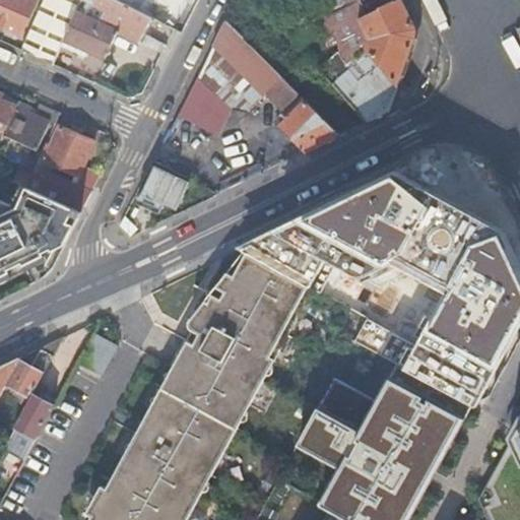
[(0,0),(0,23),(21,33),(36,0),(0,0)]
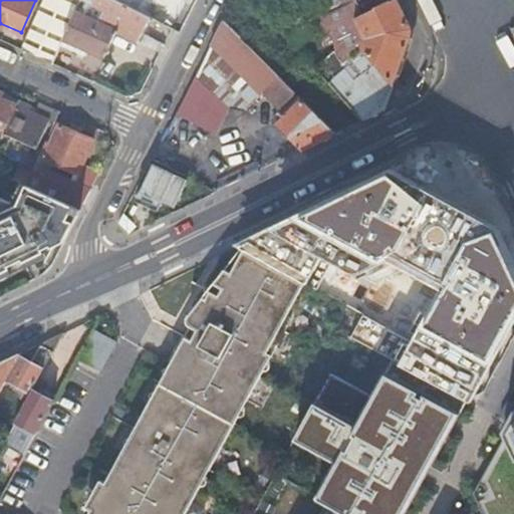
[(42,0),(22,48),(53,62),(64,36),(79,0),(42,0)]
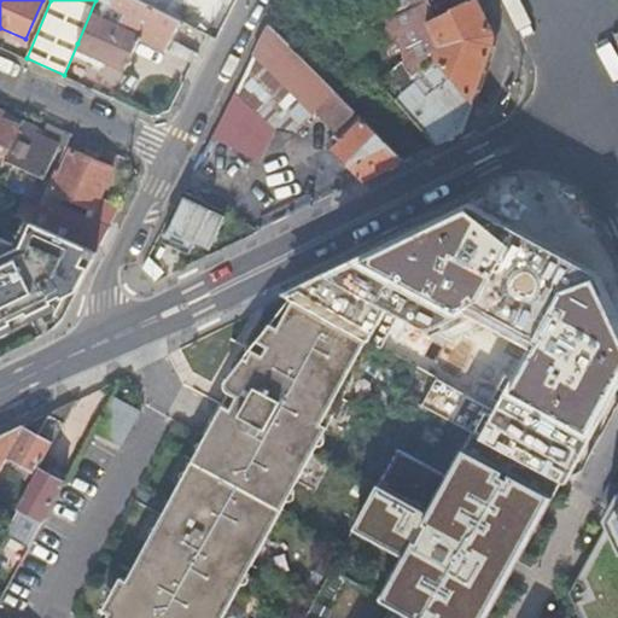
[(182,19),(143,0),(95,0),(77,44),(127,66),(141,35),(168,47),(173,38),(182,19)]
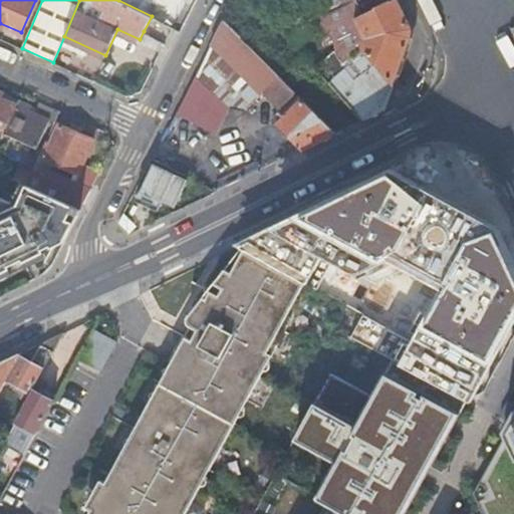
[(329,81),(362,118),(383,108),(411,36),(412,28),(398,0),(388,0),(373,7),(374,9),(354,18),(363,37),(360,47),(374,64),(359,78),(349,66),(345,70),(343,68),(329,81)]
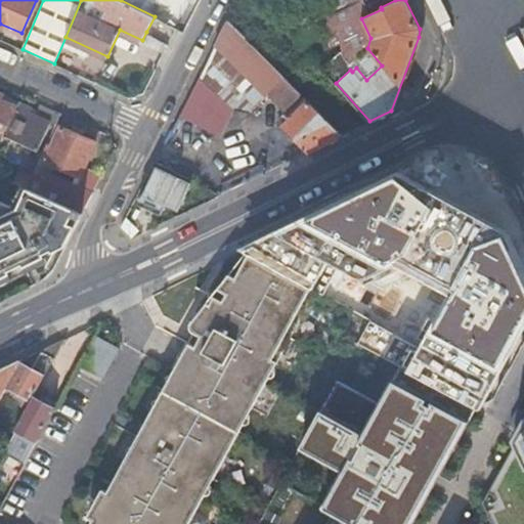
[(227,18),(217,40),(270,93),(286,78),(246,36),(227,18)]
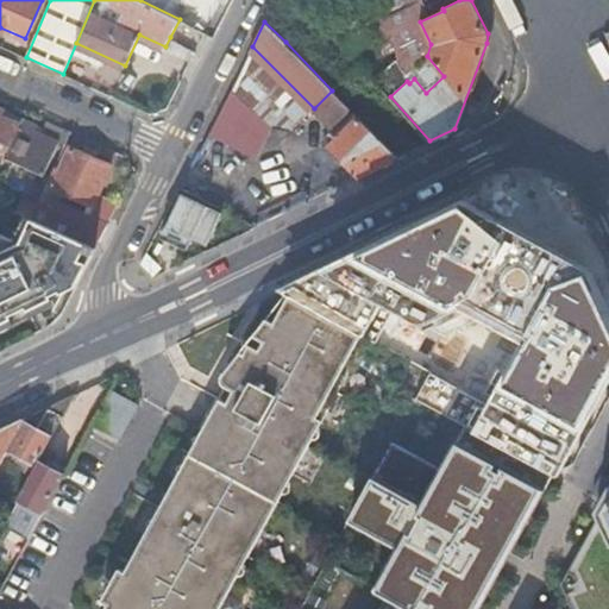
[(158,58),(184,71),(196,50),(170,37),(165,46),(158,58)]
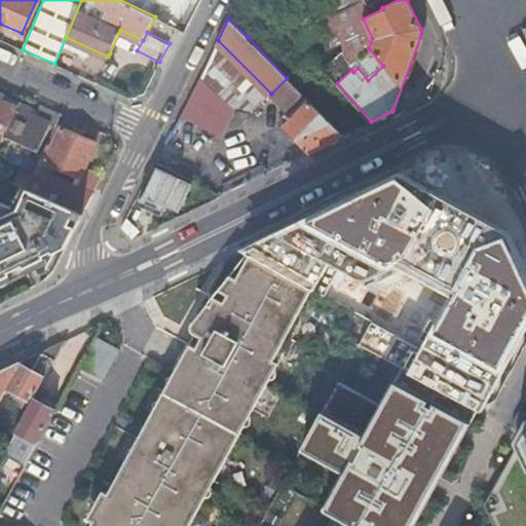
[(218,40),(198,78),(228,111),(256,108),(265,118),(280,104),(271,94),(218,40)]
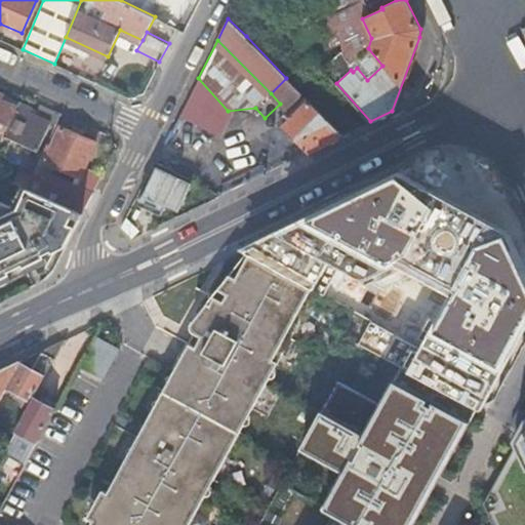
[(339,55),(326,70),(338,80),(351,67),(339,55)]
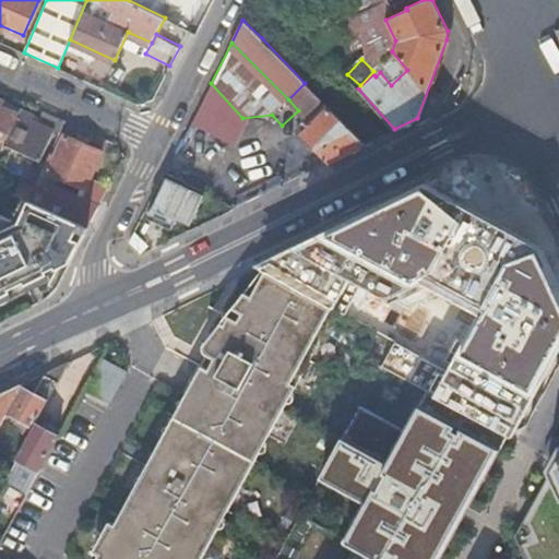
[(296,131),(328,162),(365,143),(324,103),(313,92),(305,83),(288,99),(298,110),(307,119),(301,125),(301,126),(296,131)]
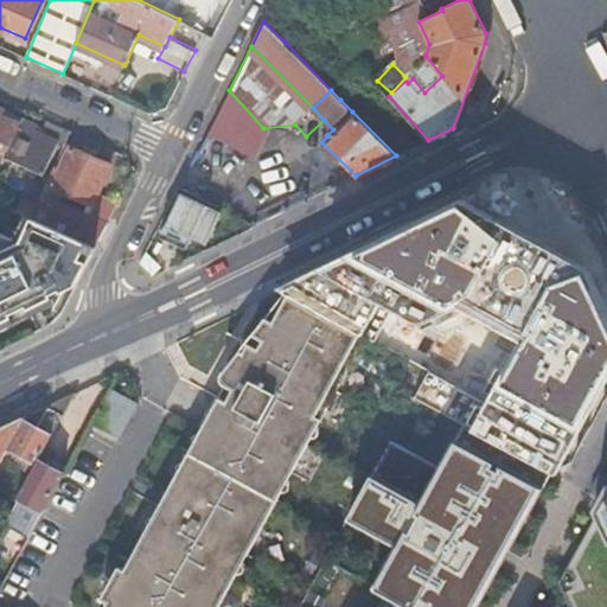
[(0,159),(4,161),(6,155),(20,123),(4,116),(6,109),(0,107),(0,159)]
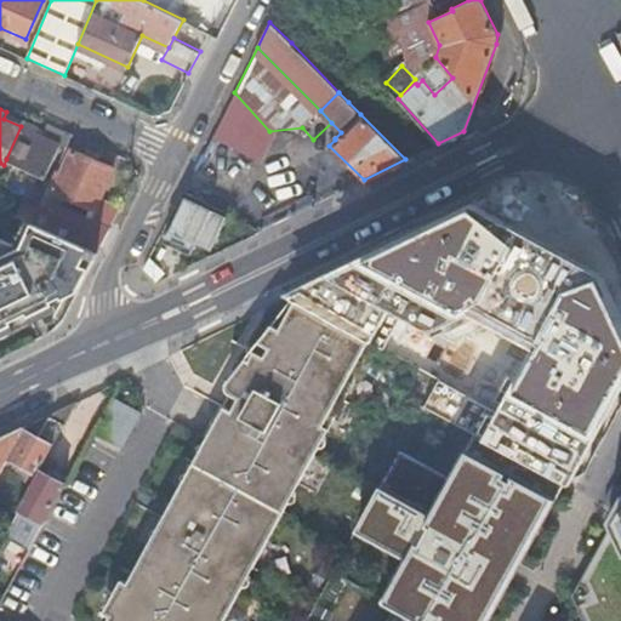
[(23,120),(6,112),(4,119),(21,126),(23,120)]
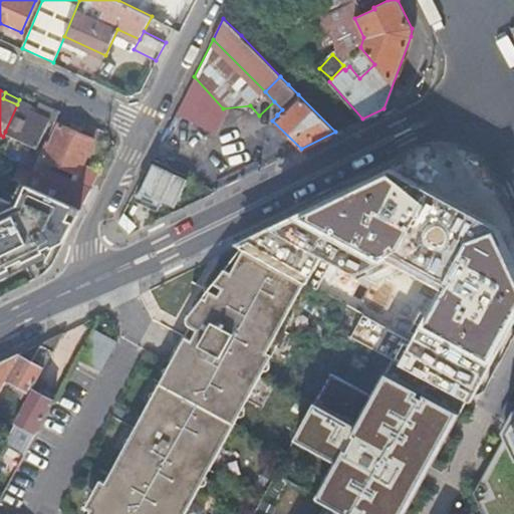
[(17,104),(5,132),(37,147),(50,119),(33,111),(24,107),(26,102),(19,99),(17,104)]
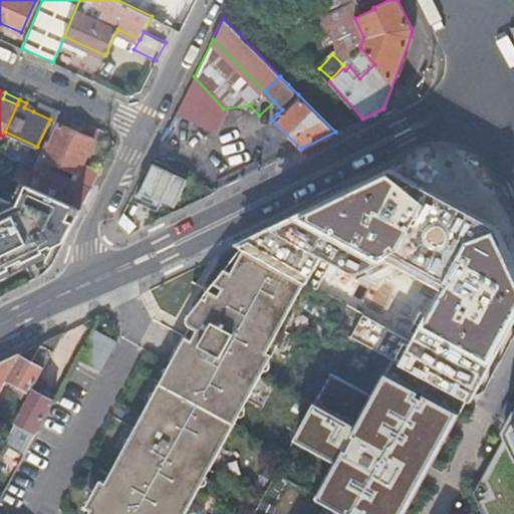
[(60,109),(38,99),(35,106),(33,111),(50,119),(54,121),(60,109)]
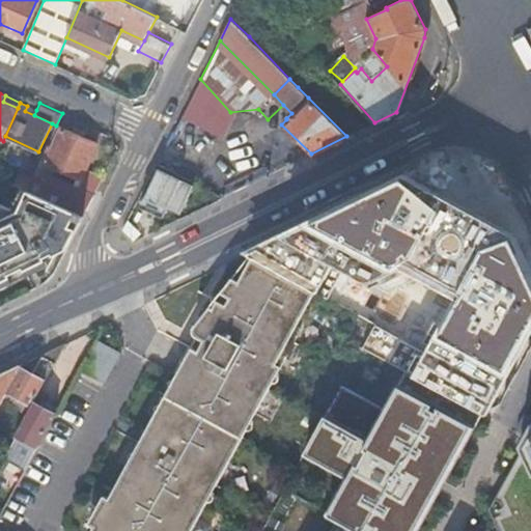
[(36,110),(27,106),(25,111),(34,115),(36,110)]
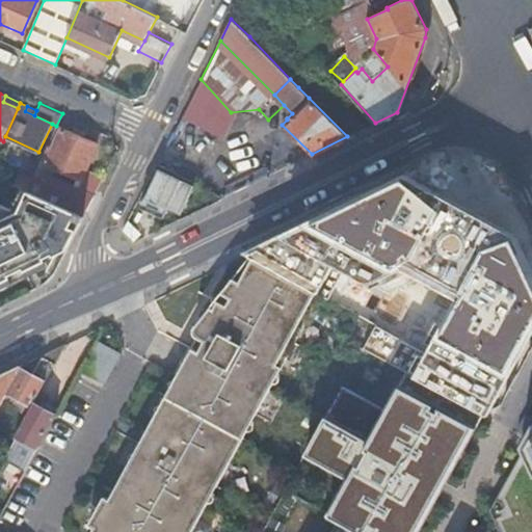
[(28,188),(83,213),(95,192),(50,171),(53,165),(81,178),(98,142),(62,127),(46,162),(41,160),(33,177),(28,188)]
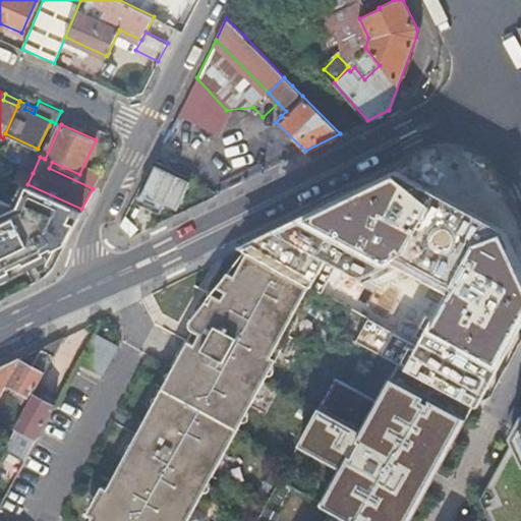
[(14,179),(27,184),(33,173),(20,168),(14,179)]
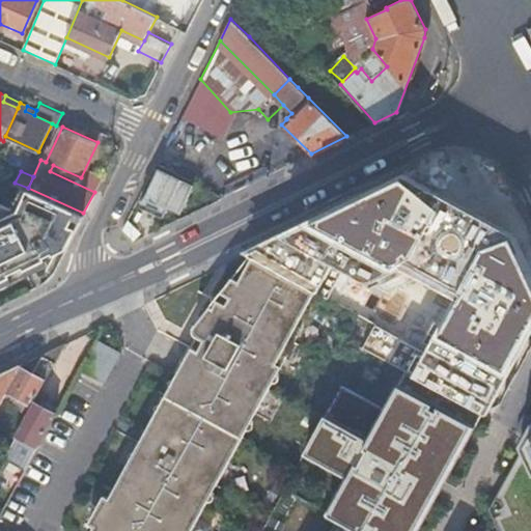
[(530,280),(514,234),(407,179),(244,253),(250,259),(319,297),(329,298),(347,272),(379,288),(413,272),(456,298),(426,354),(402,340),(388,362),(414,375),(486,418),(530,327),(530,320),(528,319),(530,313),(530,280)]
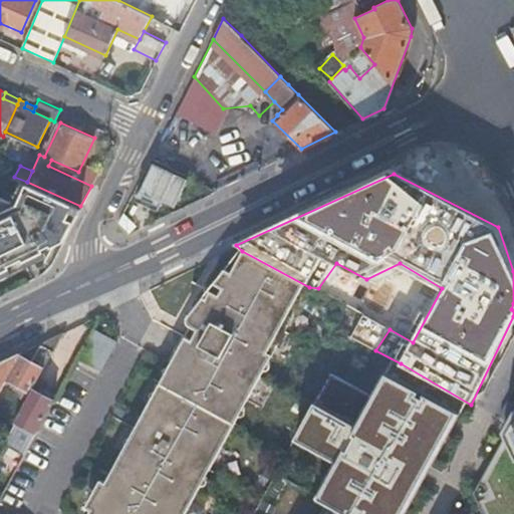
[(0,272),(63,242),(80,206),(27,182),(18,202),(0,194),(0,272)]
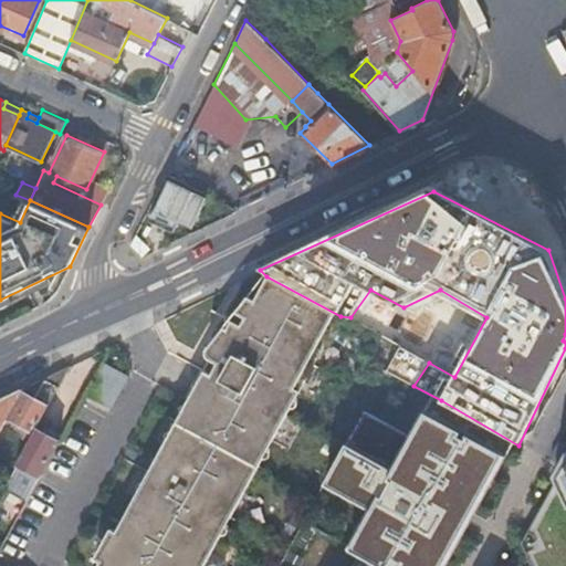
[(239,325),(232,322),(229,321),(226,327),(222,326),(202,353),(203,358),(208,362),(113,532),(108,530),(91,561),(96,565),(95,565),(202,565),(341,316),(266,276),(253,301),(245,297),(232,313),(243,318),(239,325)]
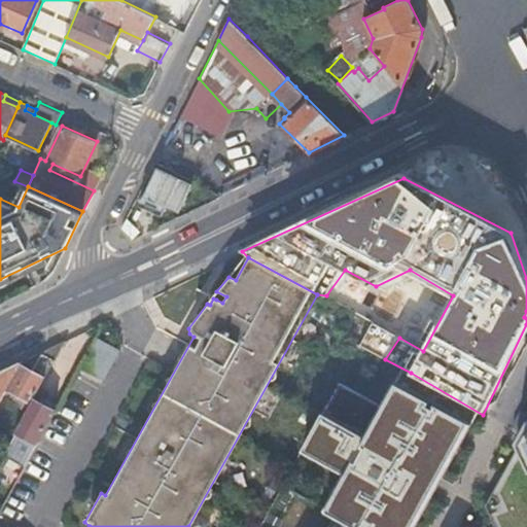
[(94,338),(77,369),(100,380),(116,350),(94,338)]
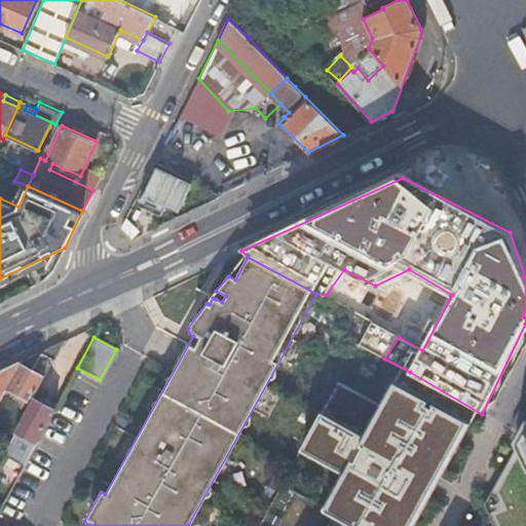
[(19,366),(5,389),(12,392),(9,398),(28,408),(32,400),(49,368),(63,345),(65,340),(42,351),(32,372),(19,366)]
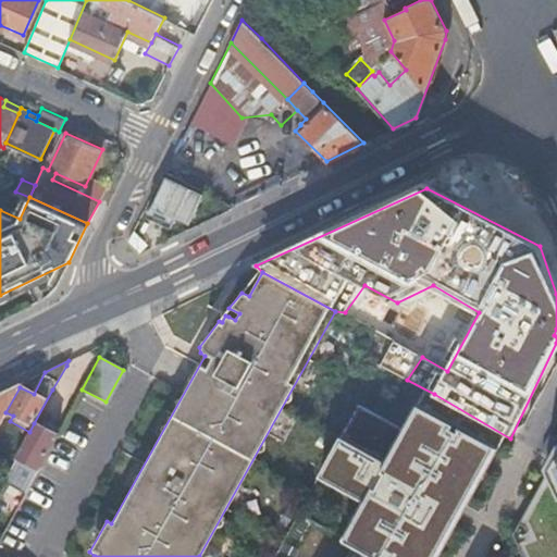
[(66,366),(52,390),(64,396),(77,372),(66,366)]
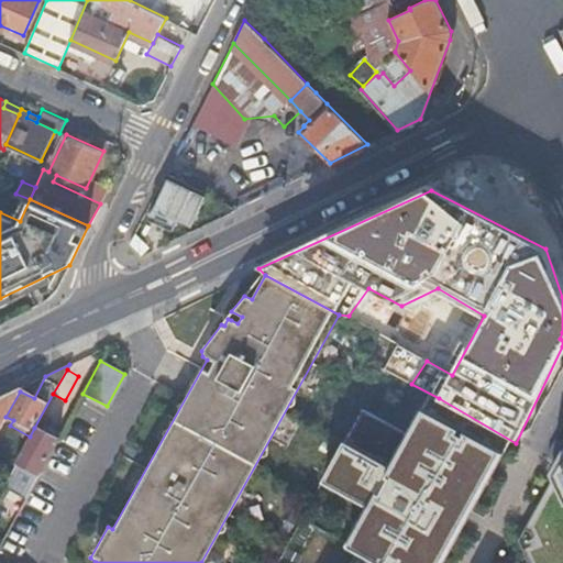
[(0,427),(6,417),(20,392),(21,388),(0,398),(0,427)]
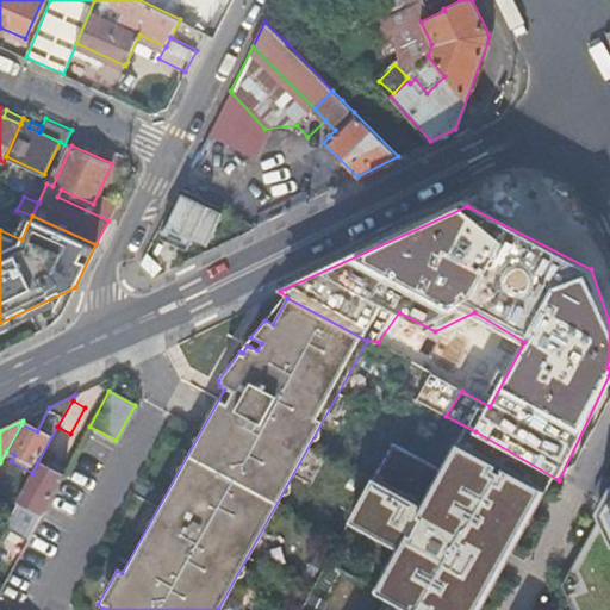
[(468,609),(539,481),(455,436),(422,499),(374,478),(350,521),(394,541),(369,584),(418,609),(468,609)]
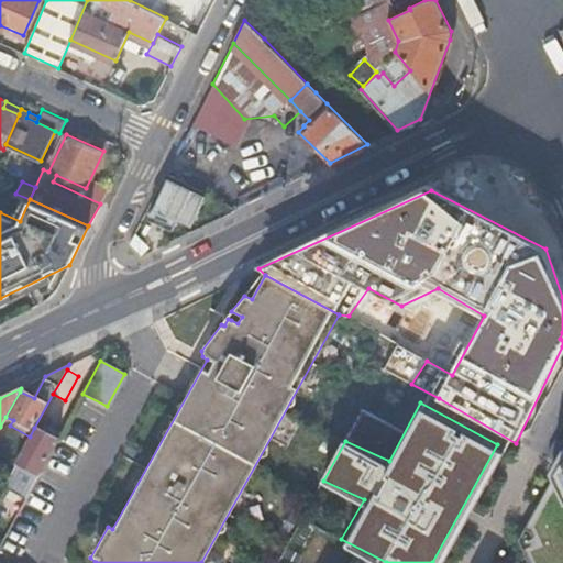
[(30,437),(15,461),(39,474),(57,441),(34,428),(30,437)]
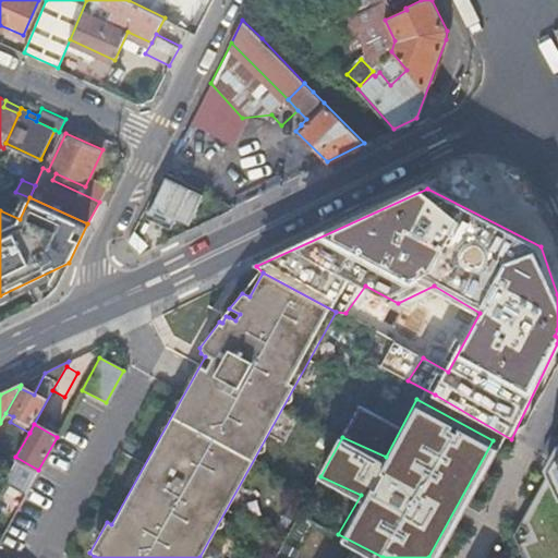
[(557,557),(557,488),(553,480),(548,476),(513,540),(522,557),(557,557)]
